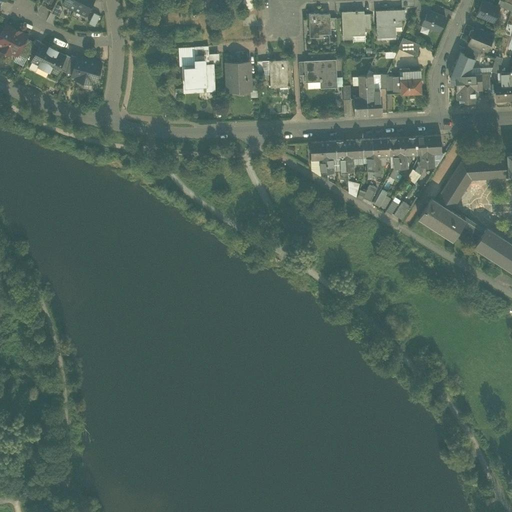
[(42,0),(41,4),(52,10),(55,3),(56,0),(42,0)]
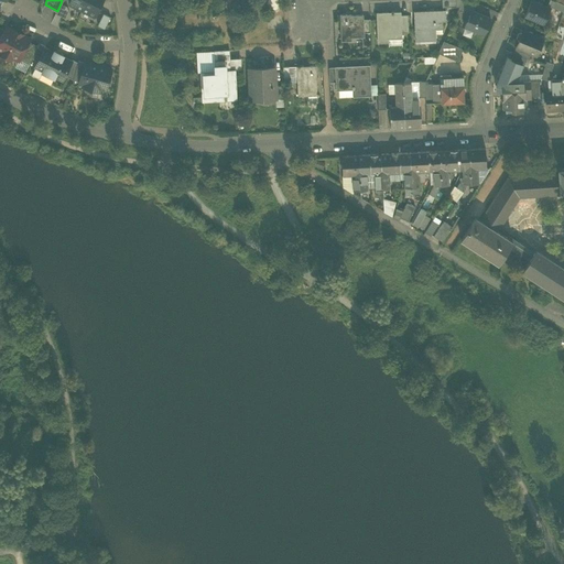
[(83,9),(95,15),(101,0),(69,0),(68,2),(75,6),(75,7),(82,10),(83,9)]
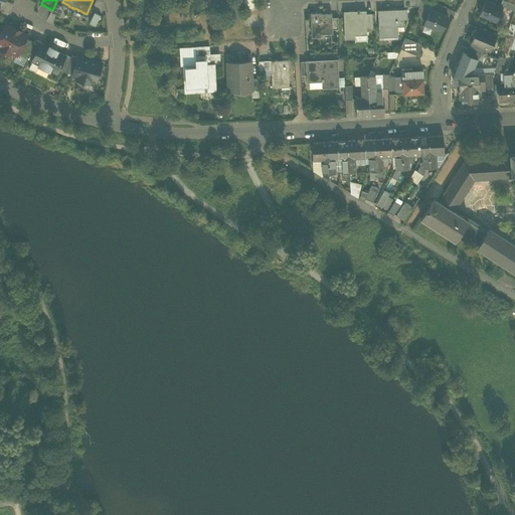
[(421,0),(418,9),(428,13),(431,9),(432,10),(435,2),(428,0),(421,0)]
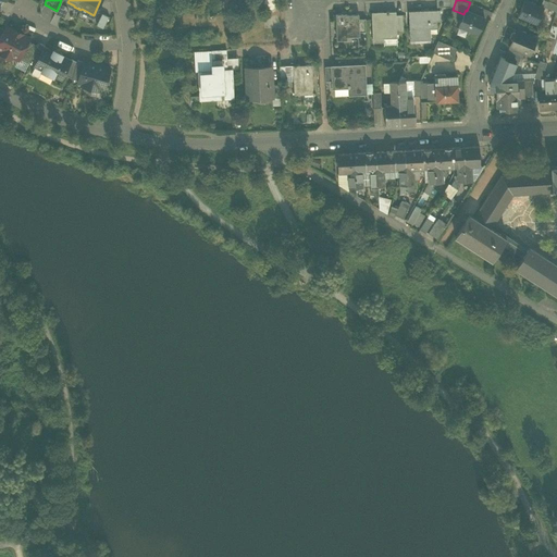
[(523,0),(518,15),(536,24),(544,8),(540,7),(524,0),(523,0)]
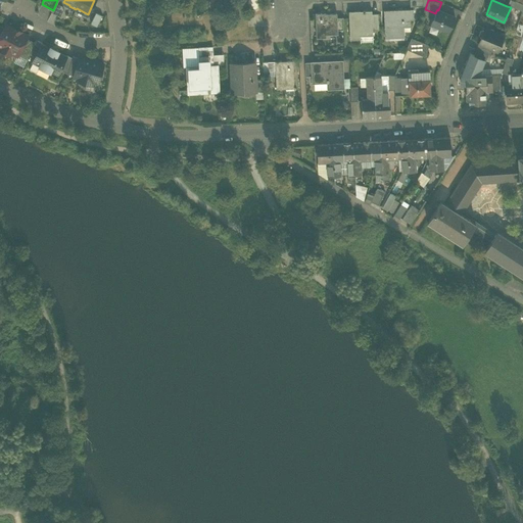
[(512,6),(522,10),(522,8),(522,3),(513,0),(509,0),(507,6),(511,7),(512,6)]
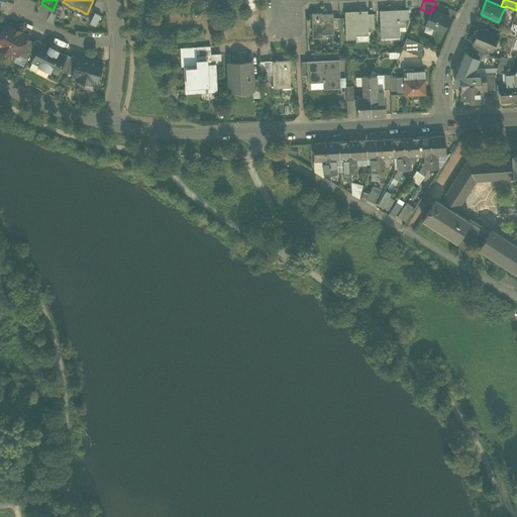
[(64,6),(56,3),(53,10),(50,13),(64,19),(67,12),(64,6)]
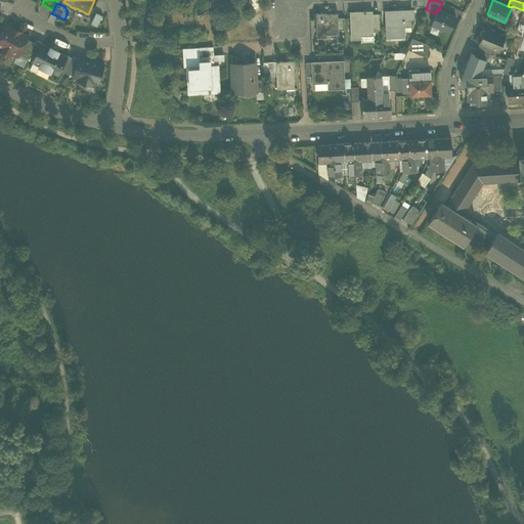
[(384,10),(386,38),(405,37),(404,25),(410,25),(410,17),(415,17),(413,9),(384,10)]
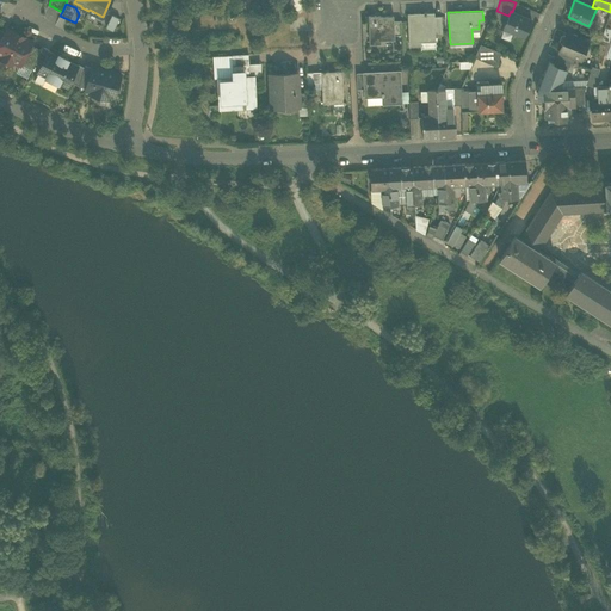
[(504,29),(524,37),(531,20),(512,12),(511,11),(508,16),(504,29)]
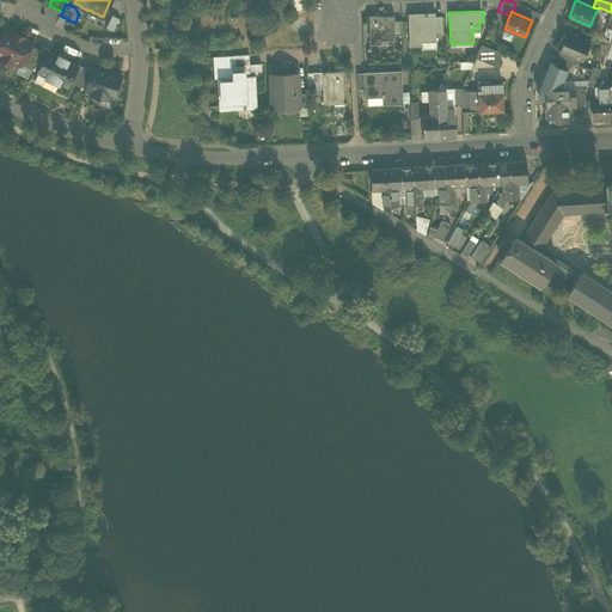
[(105,26),(114,30),(120,17),(112,13),(105,26)]
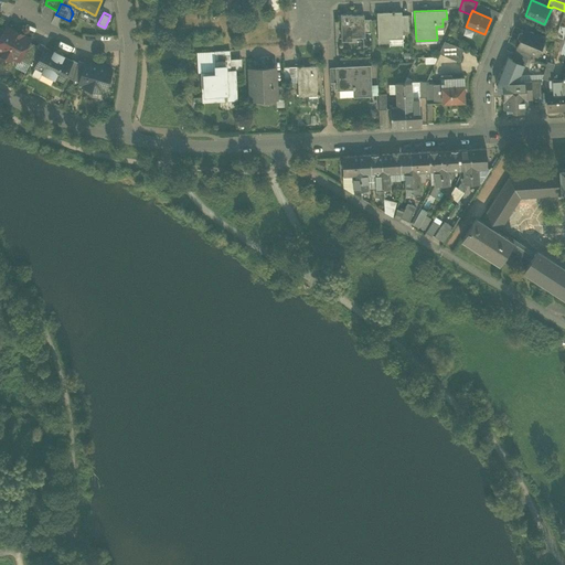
[(377,12),(379,42),(388,42),(388,39),(403,38),(402,31),(402,16),(402,12),(377,12)]
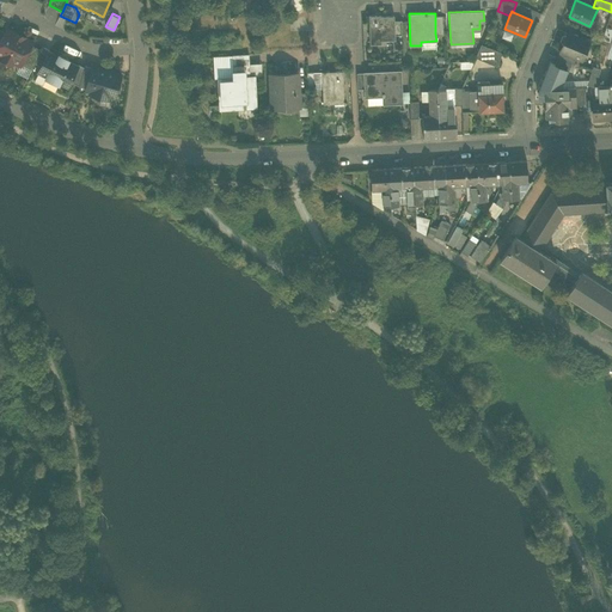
[(369,16),(371,44),(381,44),(381,41),(396,40),(395,35),(395,20),(395,16),(380,17),(380,16),(369,16)]
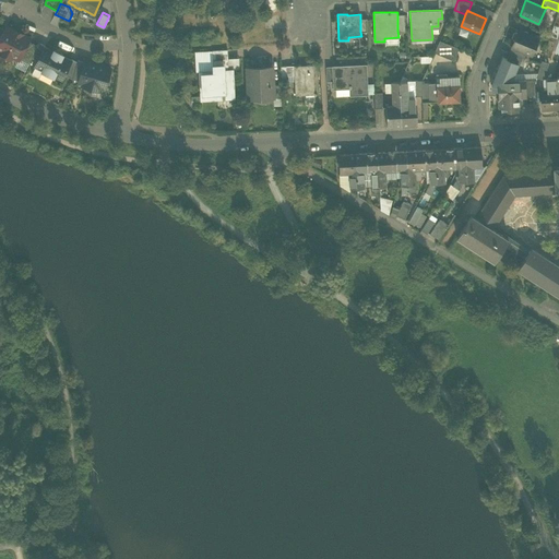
[(12,55),(19,58),(20,57),(28,39),(30,36),(23,33),(20,34),(14,31),(13,28),(7,25),(4,27),(0,36),(0,48),(2,50),(1,52),(10,58),(12,55)]
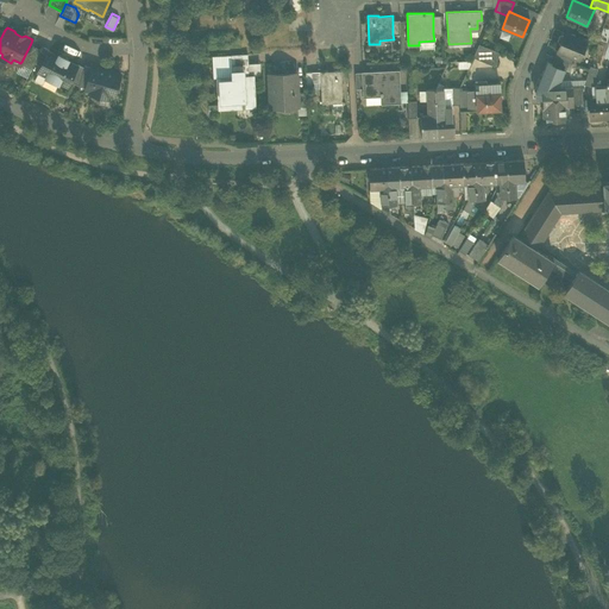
[(575,57),(579,60),(586,42),(564,32),(564,35),(563,33),(559,35),(557,39),(559,43),(560,43),(557,50),(575,57)]
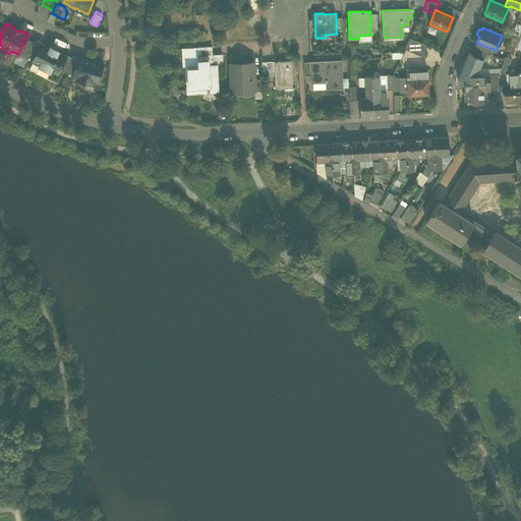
[(27,58),(30,52),(36,42),(26,37),(18,53),(27,58)]
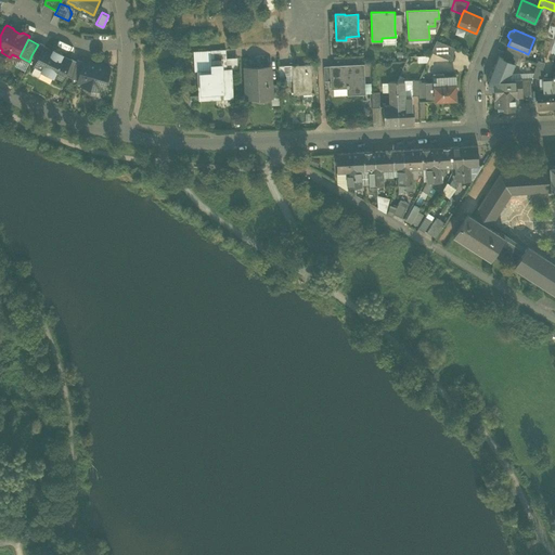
[(431,51),(451,60),(455,48),(436,40),(431,51)]
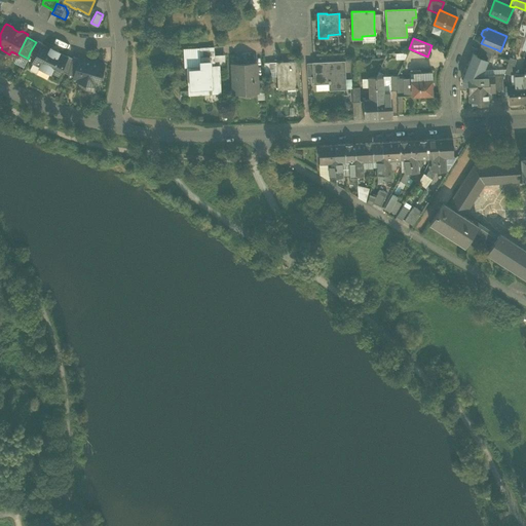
[(37,39),(36,42),(30,52),(36,55),(41,43),(42,44),(43,42),(37,39)]
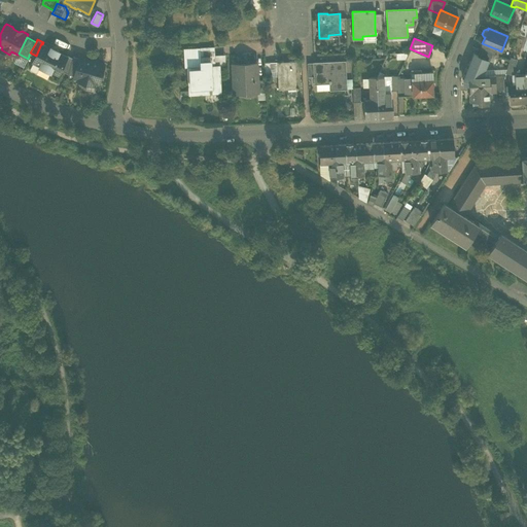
[(51,69),(58,73),(60,69),(66,56),(58,51),(59,50),(50,46),(49,47),(42,44),(41,43),(36,56),(33,61),(40,64),(39,66),(50,71),(51,69)]
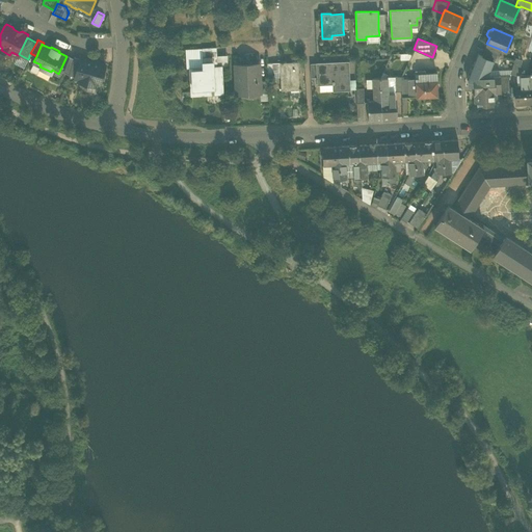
[(486,44),(484,50),(497,55),(499,56),(502,50),(486,44)]
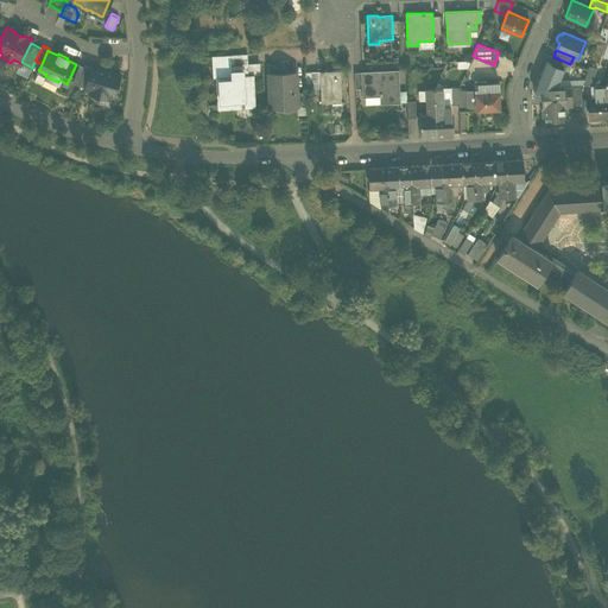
[(232,64),(247,63),(247,62),(247,52),(230,54),(232,64)]
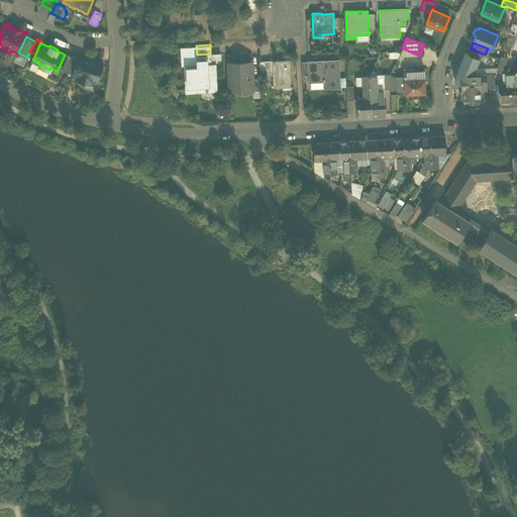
[(181,65),(184,65),(197,64),(197,59),(197,55),(196,45),(180,46),(181,65)]
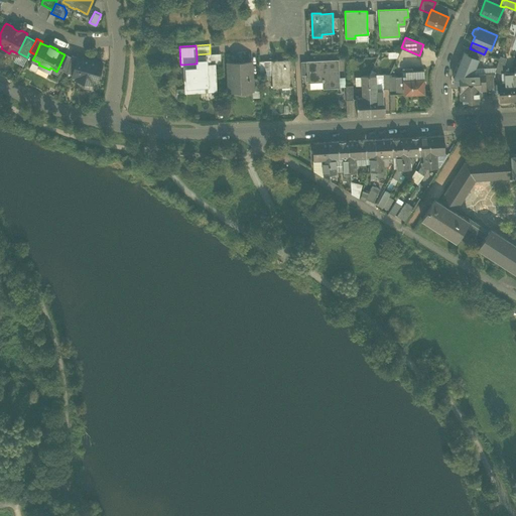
[(479,59),(482,53),(470,48),(468,53),(478,57),(478,58),(479,59)]
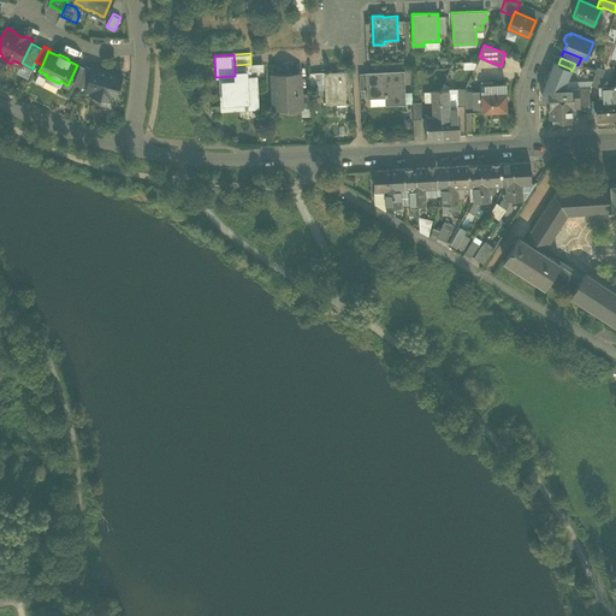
[(70,81),(80,84),(84,66),(78,63),(77,65),(70,81)]
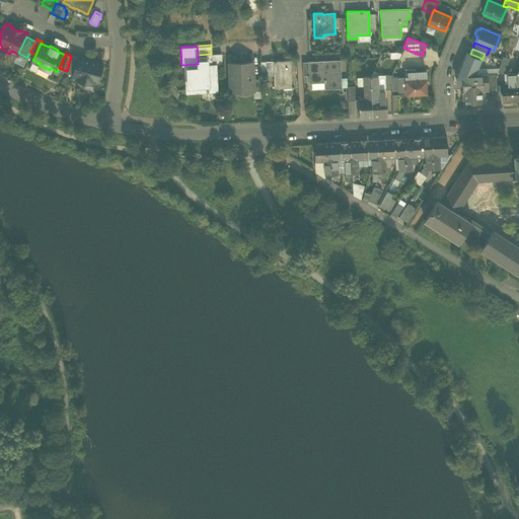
[(222,53),(211,53),(211,54),(212,63),(216,63),(222,63),(222,53)]
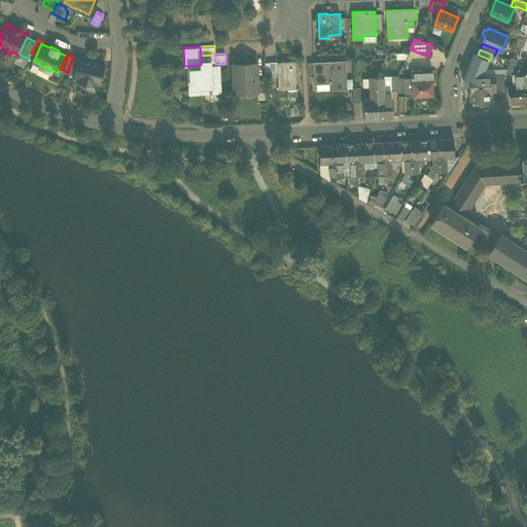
[(469,84),(469,92),(490,92),(490,91),(495,91),(495,90),(495,75),(494,75),(482,75),(484,70),(488,60),(488,59),(478,55),(475,54),(464,79),(464,84),(469,84)]
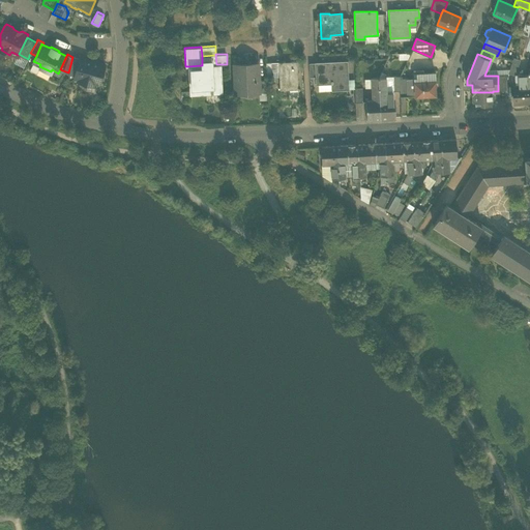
[(74,55),(72,57),(68,72),(75,75),(80,57),(74,55)]
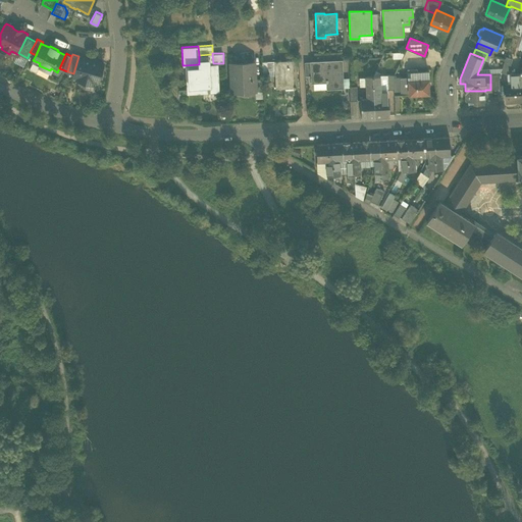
[(212,54),(199,55),(199,59),(208,59),(208,63),(213,63),(212,54)]
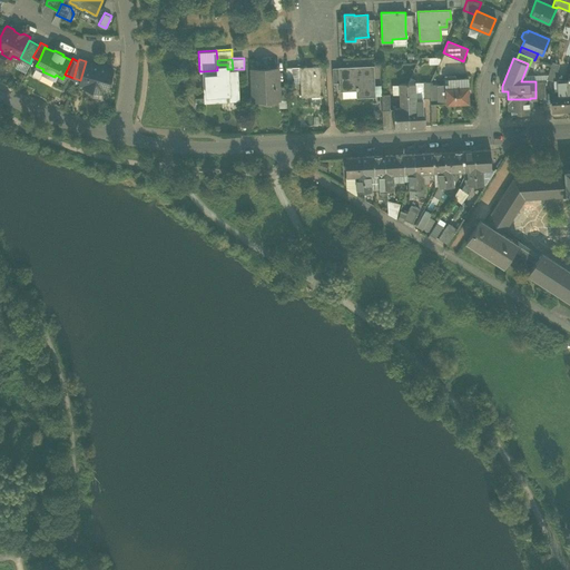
[(84,86),(101,90),(102,88),(107,89),(112,68),(86,61),(80,80),(80,81),(85,82),(84,86)]
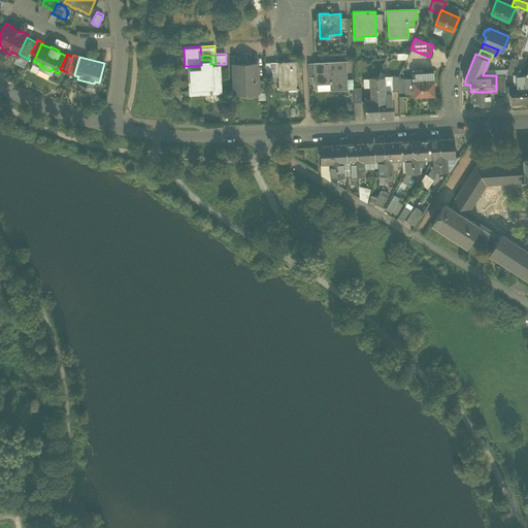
[(506,72),(513,74),(518,60),(512,58),(510,62),(506,72)]
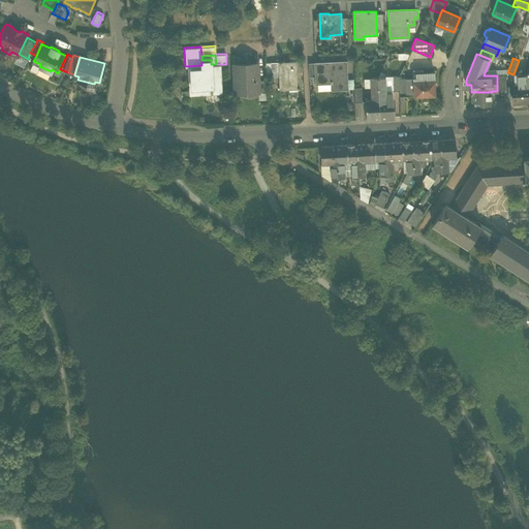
[(211,60),(201,60),(201,65),(188,66),(189,88),(221,86),(220,64),(216,64),(211,64),(211,60)]
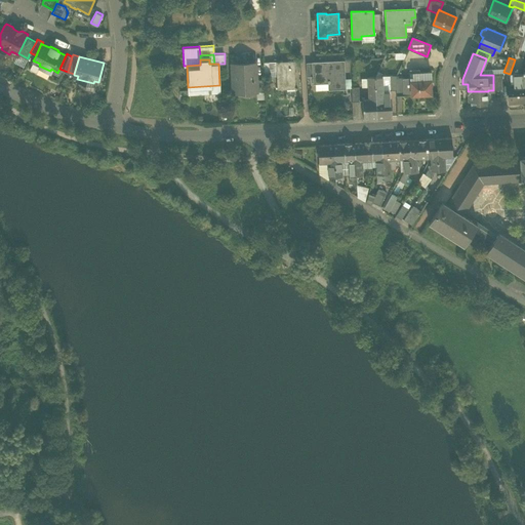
[(40,64),(33,61),(30,68),(37,71),(39,66),(40,64)]
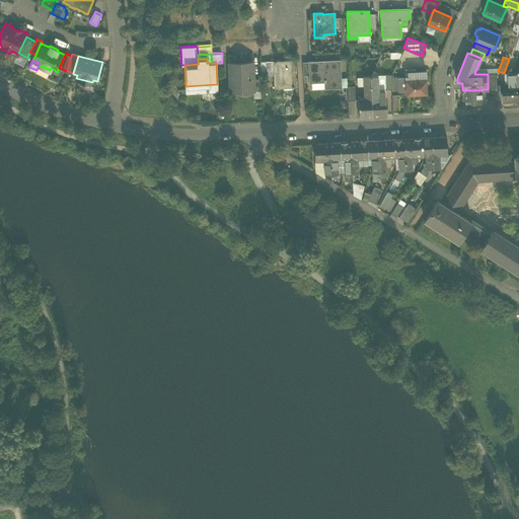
[(273,71),(274,88),(292,87),(291,60),(273,61),(273,71)]
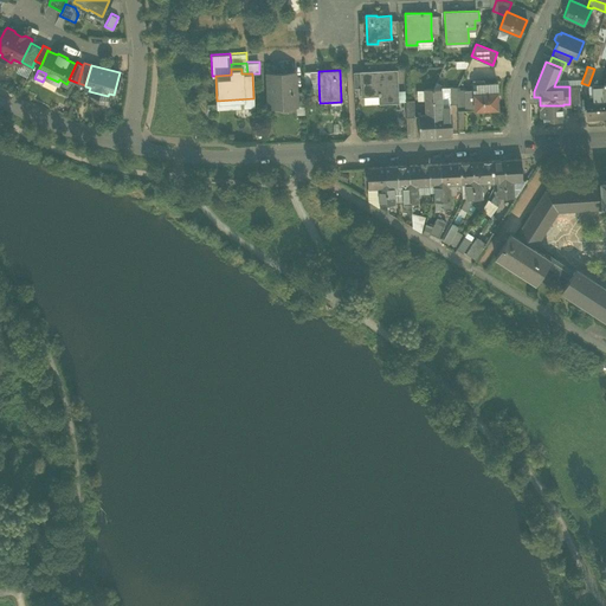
[(379,95),(380,102),(398,101),(397,70),(361,72),(361,88),(362,95),(379,95)]
